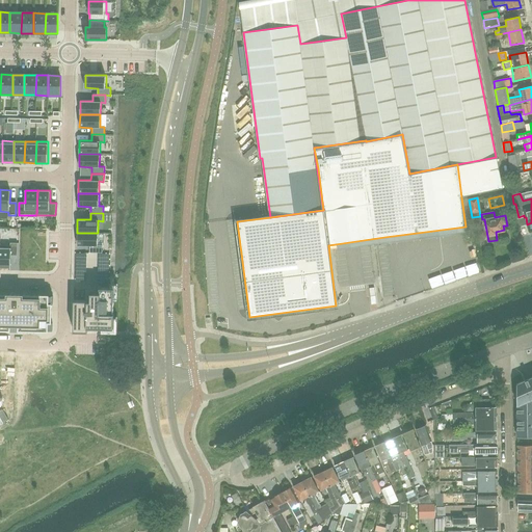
[(89,246),(89,253),(102,253),(102,245),(98,245),(98,233),(77,233),(77,245),(89,246)]
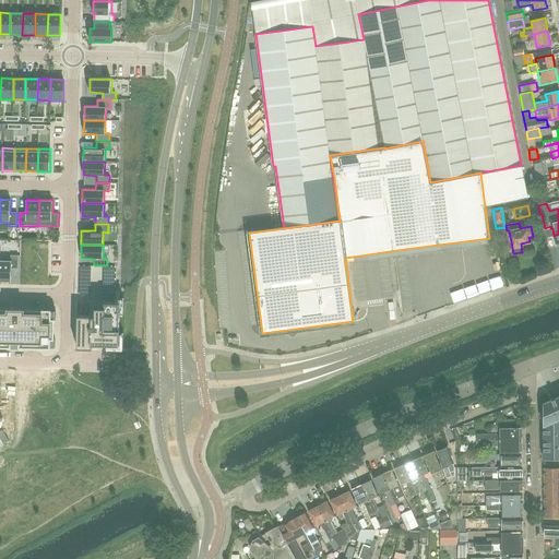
[(0,257),(0,281),(11,282),(11,269),(18,269),(19,256),(11,256),(11,258),(0,257)]
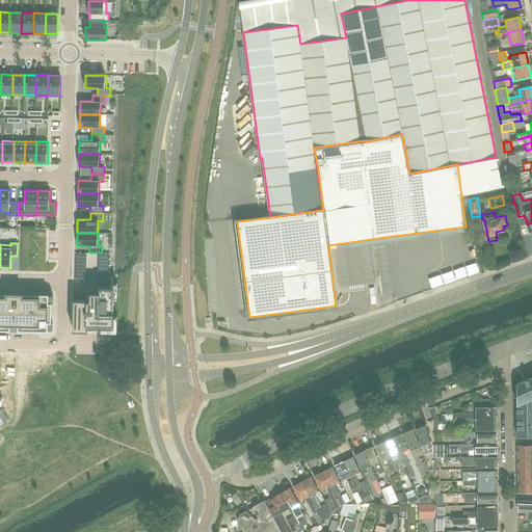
[(350,286),(389,278),(383,254),(345,261),(350,286)]
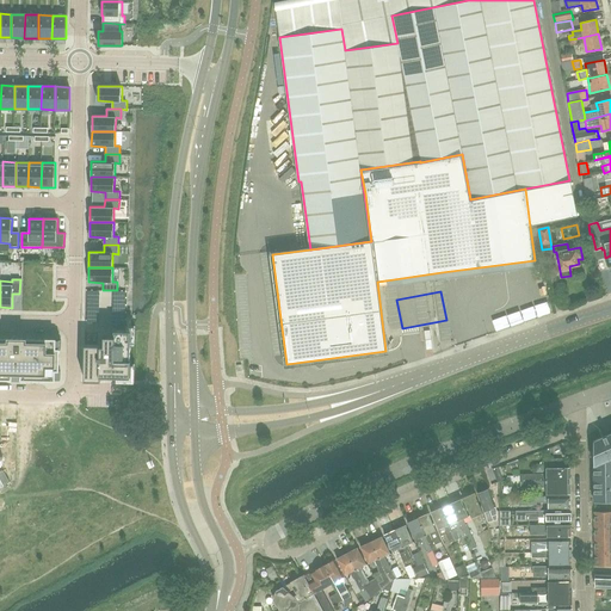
[(85,345),(84,381),(102,381),(102,376),(117,376),(130,377),(131,363),(131,359),(130,359),(130,344),(131,331),(128,331),(115,331),(113,337),(104,335),(104,345),(102,345),(85,345)]
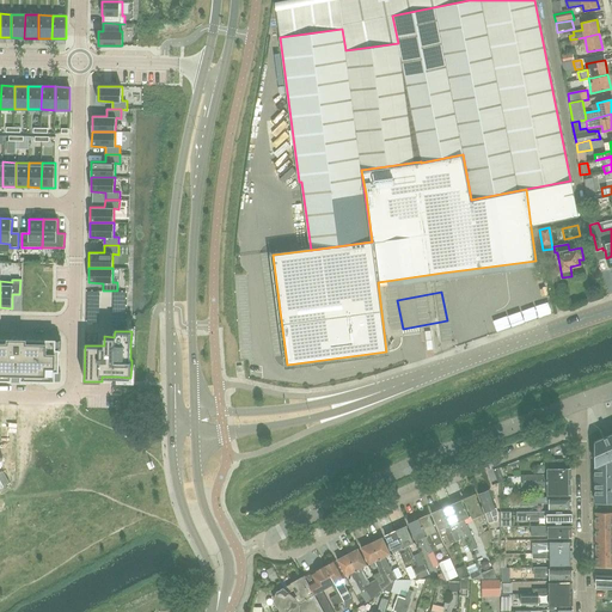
[(0,379),(55,380),(55,371),(59,371),(60,349),(56,349),(56,340),(0,337),(0,379)]
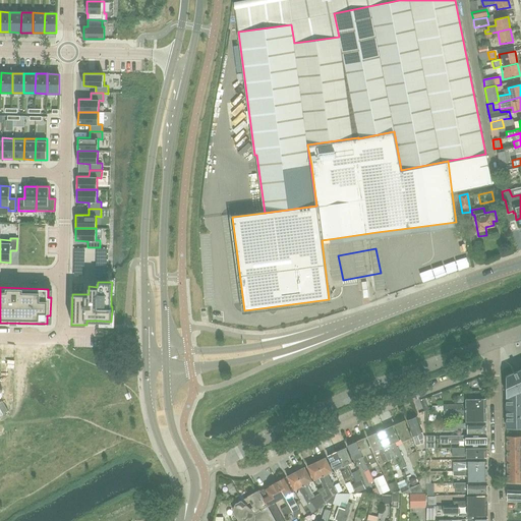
[(520,368),(506,375),(507,428),(520,427),(520,368)]
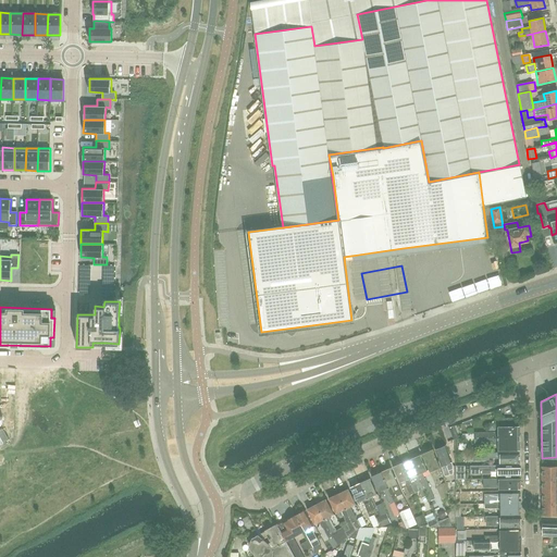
[(474,440),(519,438),(519,426),(512,426),(512,418),(498,418),(498,426),(498,433),(474,433),(474,435),(462,435),(462,440),(466,440),(474,440)]
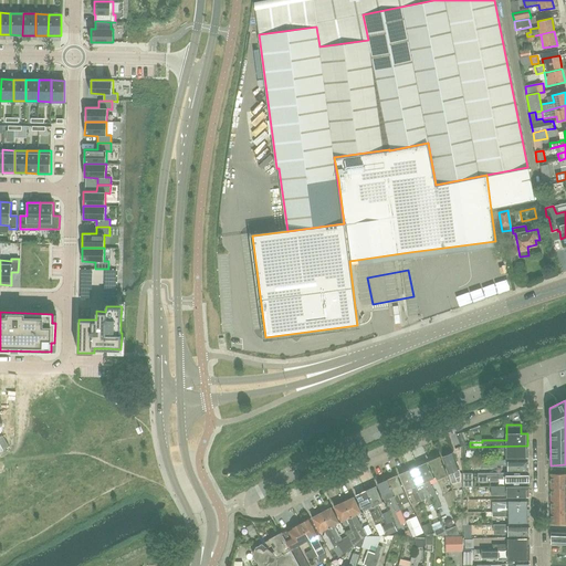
[(457,437),(461,447),(465,444),(462,435),(457,437)]
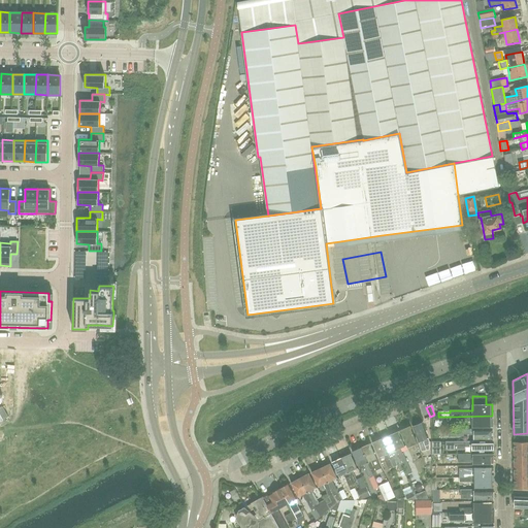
[(2,406),(0,407),(0,422),(3,421),(3,420),(8,417),(2,406)]
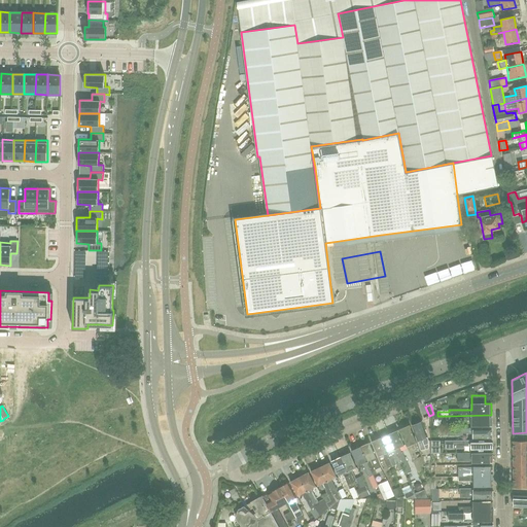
[(471,426),(491,426),(491,415),(449,416),(449,421),(471,420),(471,426)]
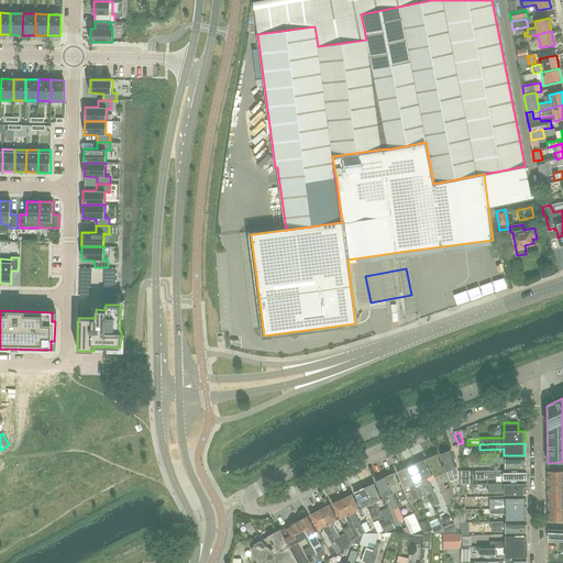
[(446,472),(451,470),(455,479),(457,478),(457,474),(457,470),(456,467),(451,451),(448,452),(448,451),(442,453),(443,454),(440,455),(446,472)]
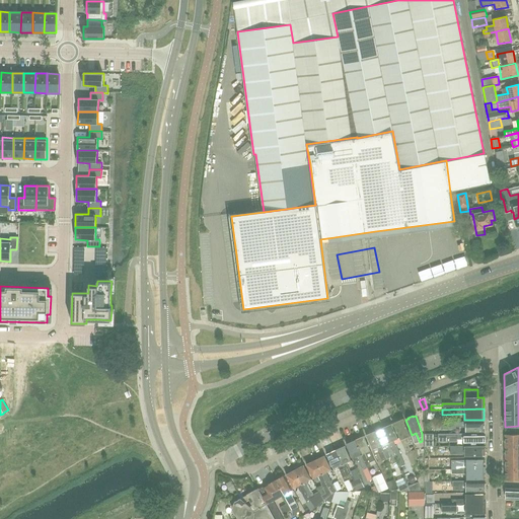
[(415,451),(412,452),(408,444),(411,443),(408,436),(410,435),(402,420),(393,424),(412,466),(417,464),(415,460),(417,459),(415,451)]
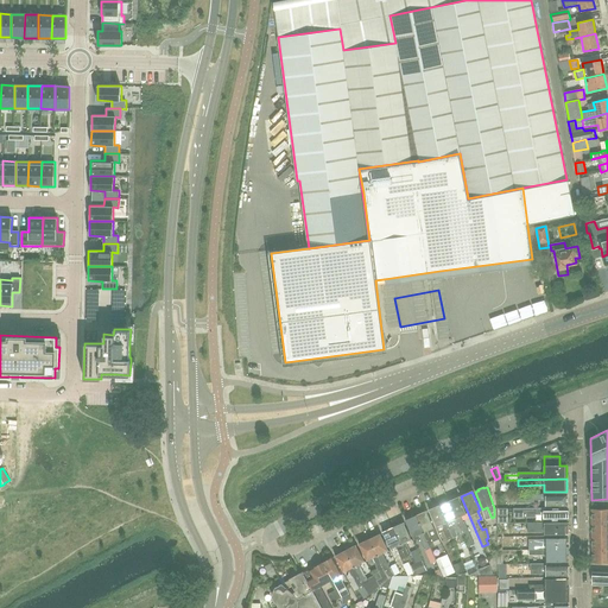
[(520,494),(515,494),(515,502),(534,501),(533,500),(546,500),(546,506),(568,506),(568,494),(546,494),(526,494),(520,494)]
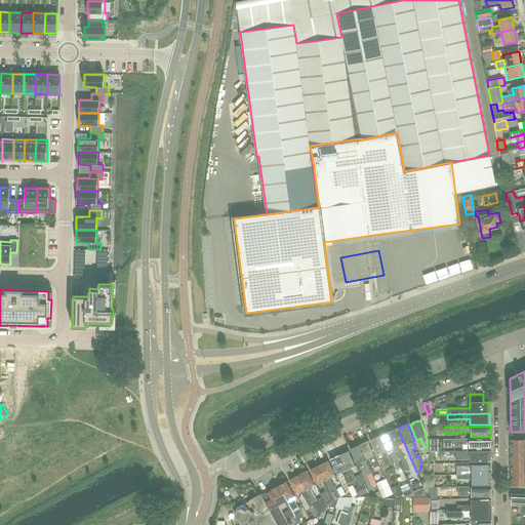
[(400,451),(398,446),(402,444),(396,430),(388,433),(404,473),(409,471),(401,451),(400,451)]
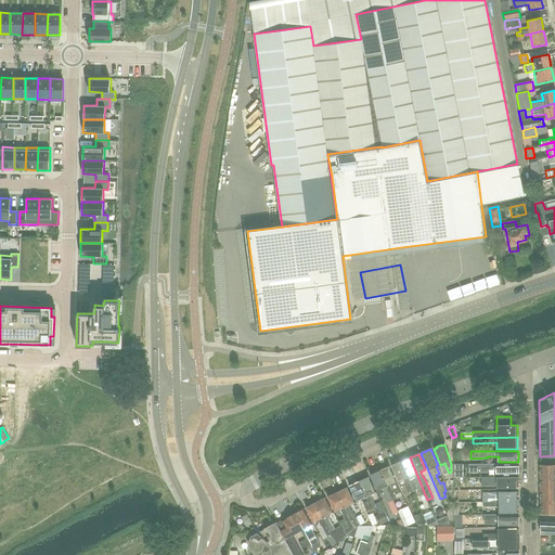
[(410,457),(400,462),(413,492),(418,490),(423,500),(427,499),(416,474),(410,457)]
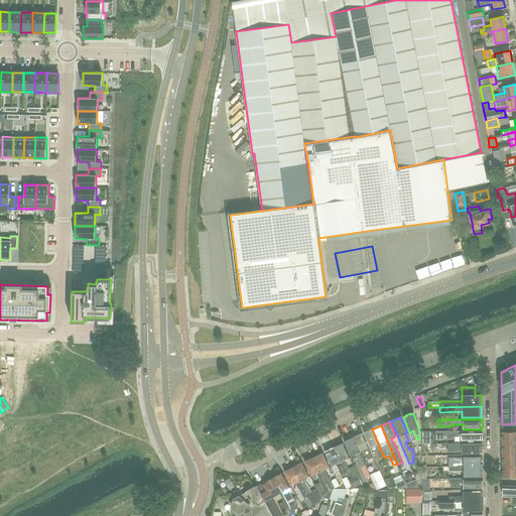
[(384,458),(372,429),(364,433),(372,453),(377,452),(380,459),(384,458)]
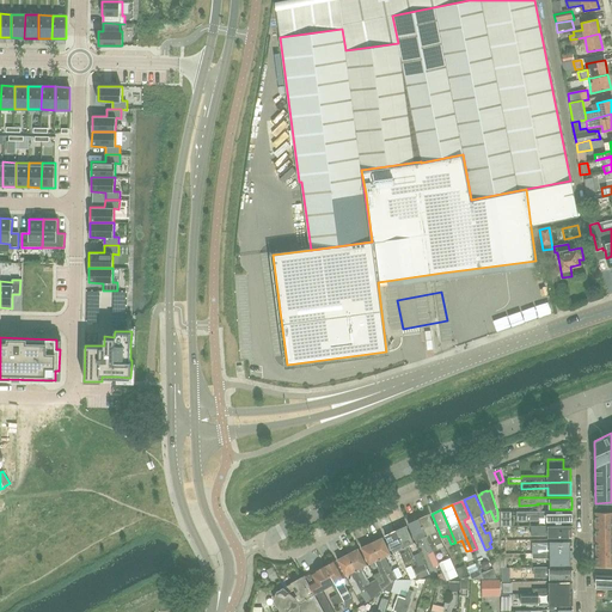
[(548,518),(548,524),(571,522),(571,512),(528,512),(528,518),(548,518)]
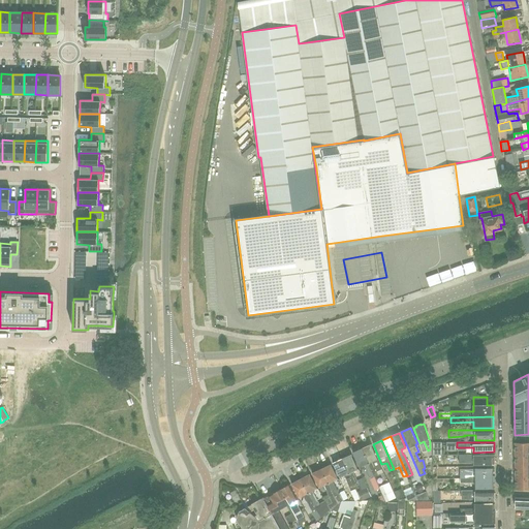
[(528,442),(515,442),(515,455),(528,454),(528,442)]
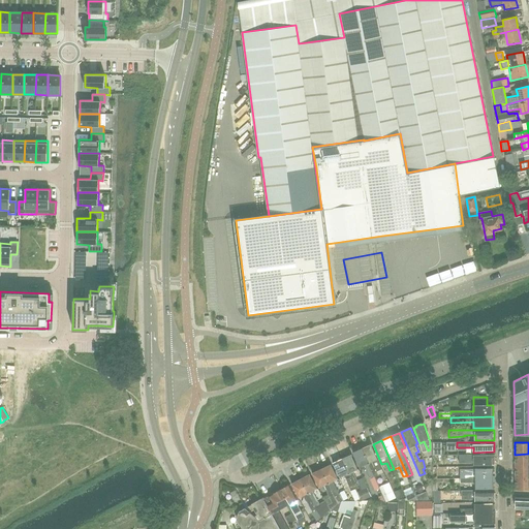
[(378,475),(375,468),(380,466),(377,459),(371,444),(362,448),(368,463),(374,476),(378,475)]
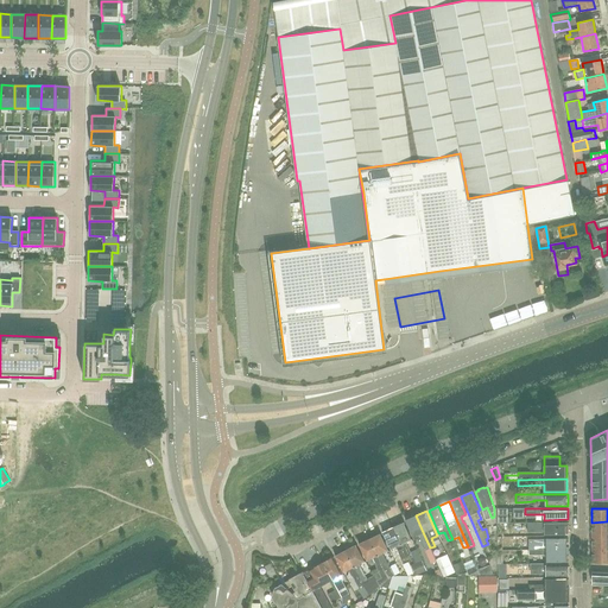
[(423,532),(416,515),(405,520),(412,537),(418,534),(425,550),(430,548),(423,532)]
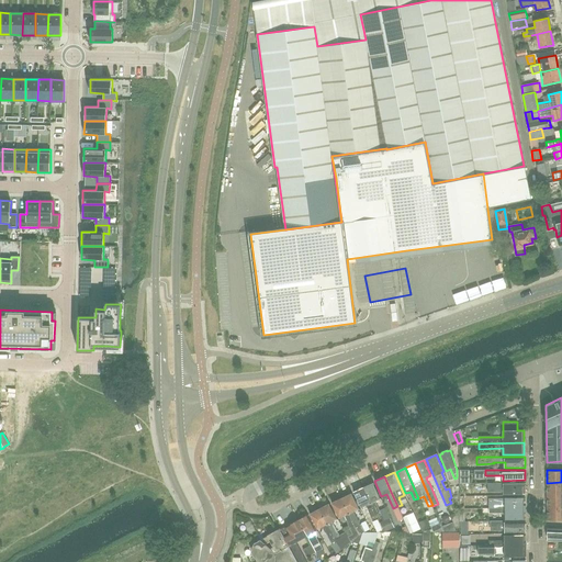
[(504,494),(525,493),(525,482),(486,483),(487,492),(504,491),(504,494)]
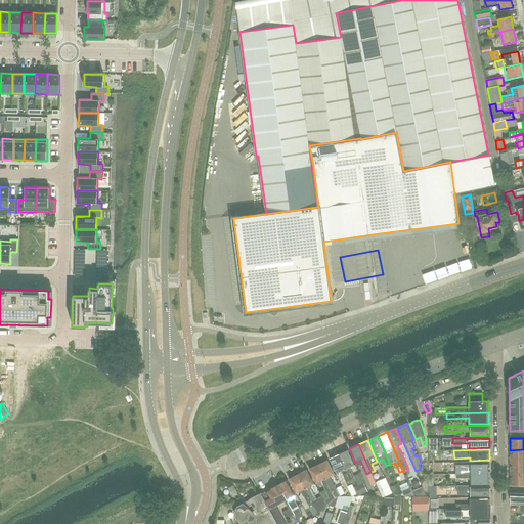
[(523,449),(510,450),(510,462),(523,461),(523,449)]
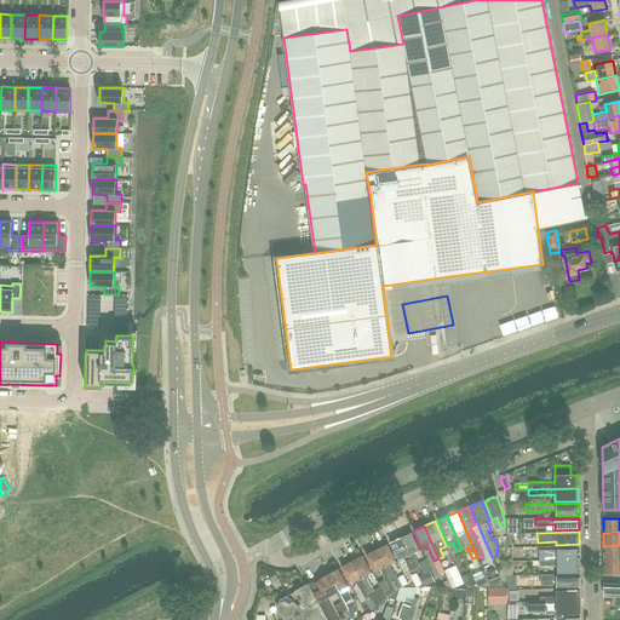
[(402,538),(401,539),(408,555),(415,570),(420,568),(414,552),(419,550),(412,533),(407,535),(405,535),(402,537),(402,538)]
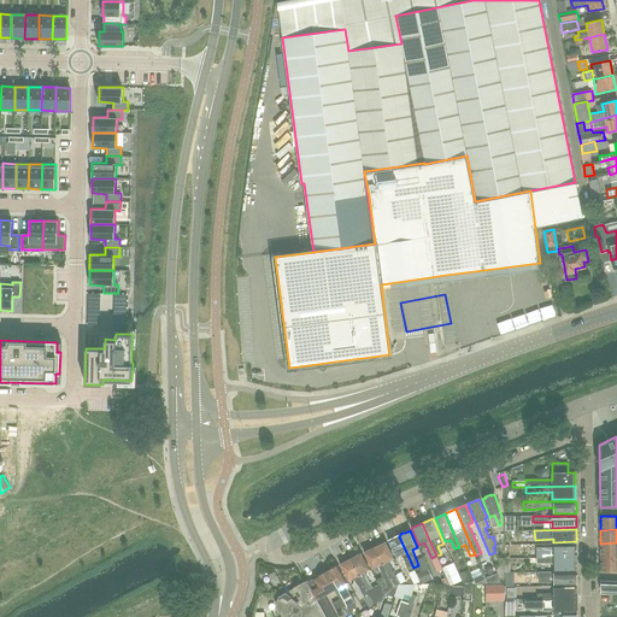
[(406,552),(399,536),(398,536),(397,535),(394,536),(393,538),(388,540),(397,557),(401,554),(409,570),(413,568),(406,552)]
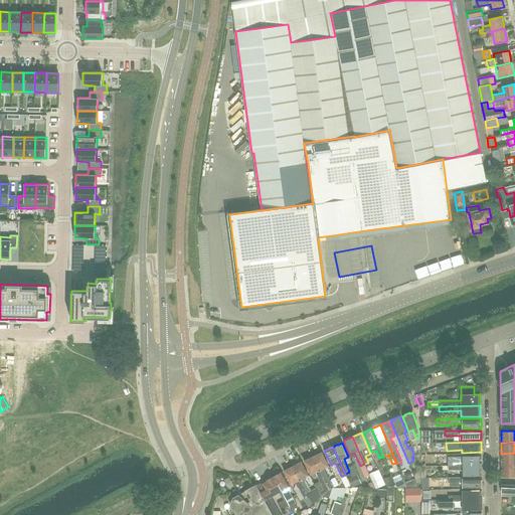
[(334,488),(330,481),(324,468),(328,466),(322,453),(317,455),(316,454),(314,455),(314,456),(313,457),(330,490),(334,488)]
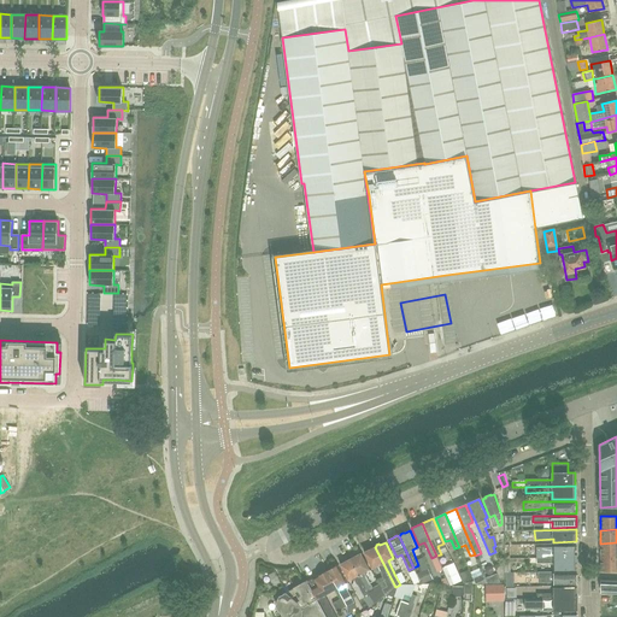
[(616,557),(616,542),(600,544),(600,558),(616,557)]
